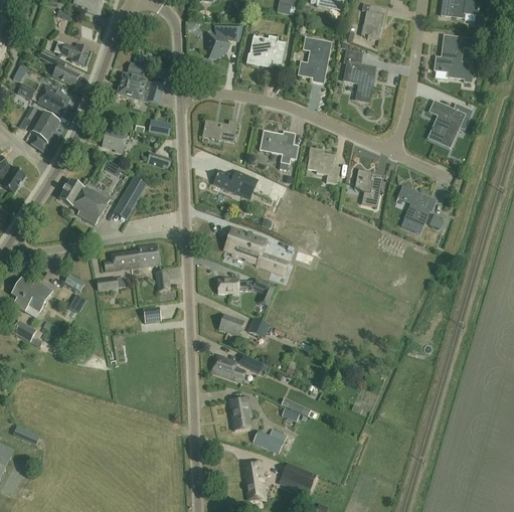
[(67,3),(58,0),(46,0),(45,3),(57,7),(53,17),(57,18),(61,9),(65,10),(67,3)]
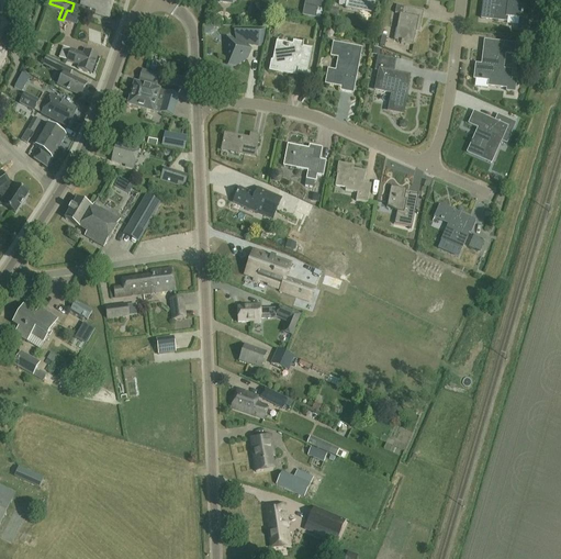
[(79,0),(79,2),(94,8),(94,10),(108,14),(112,0),(79,0)]
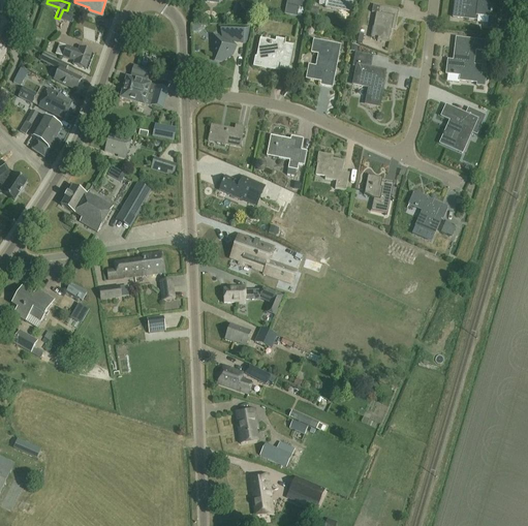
[(286,0),(284,14),(293,17),(294,14),(296,14),(298,0),(286,0)]
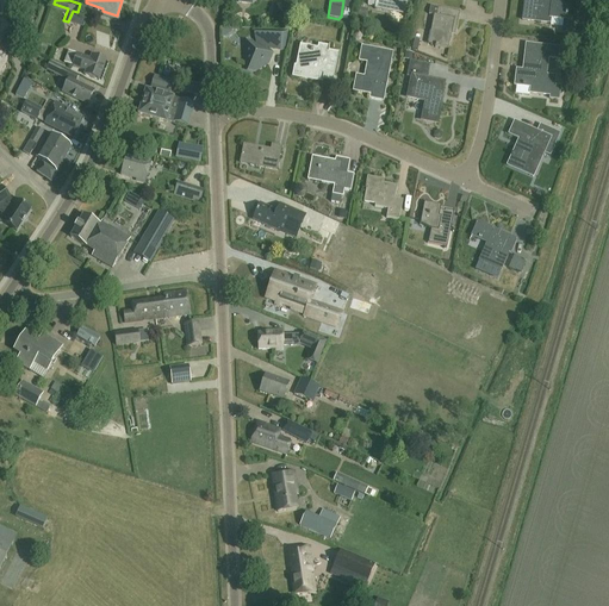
[(367,0),(367,1),(374,4),(374,6),(390,10),(390,6),(404,10),(405,0),(367,0)]
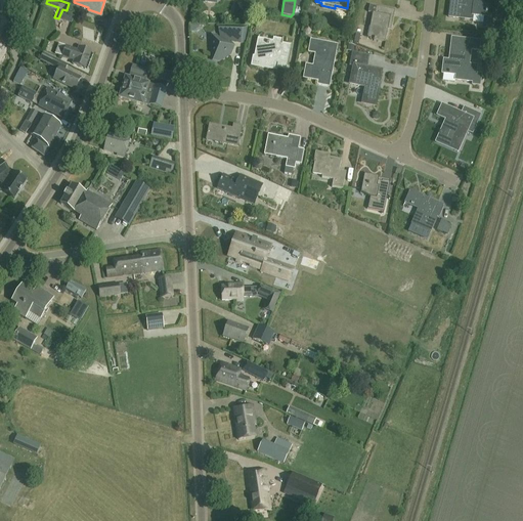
[(473,0),(450,0),(448,15),(472,17),(472,13),(485,14),(485,11),(487,11),(487,9),(486,8),(487,0),(473,0)]
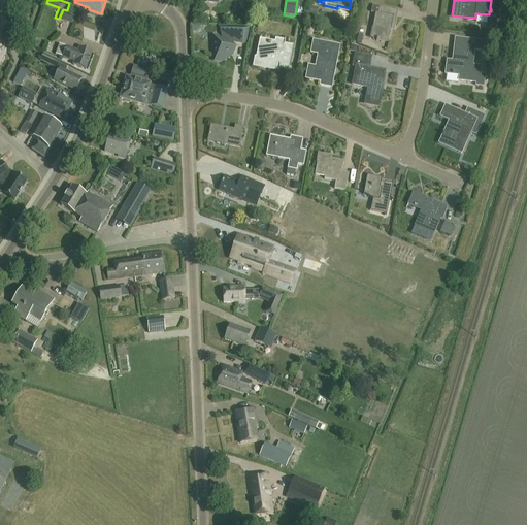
[(397,7),(371,2),(370,8),(374,9),(371,24),(374,24),(372,36),(388,39),(391,21),(394,22),(397,7)]
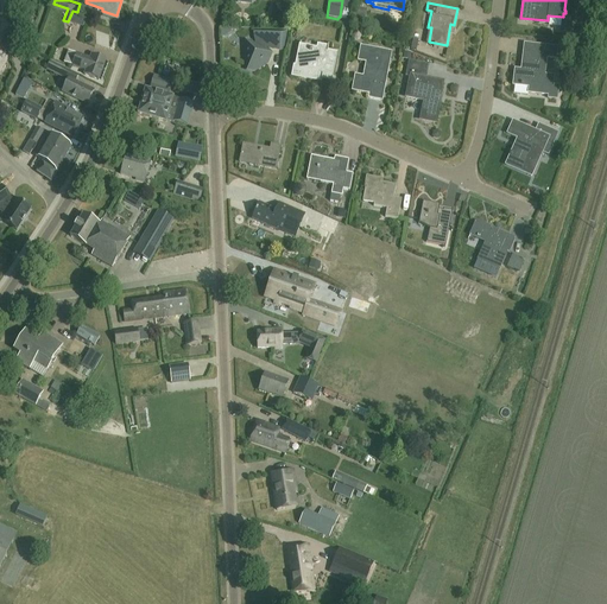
[(19,29),(0,16),(0,67),(7,56),(4,53),(19,29)]
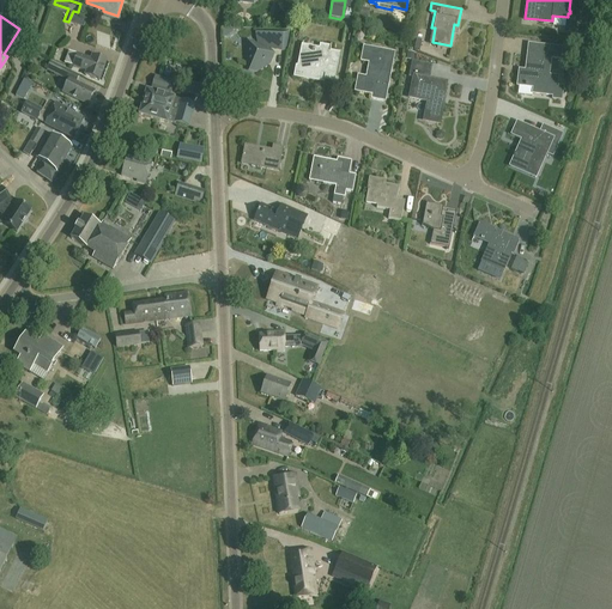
[(241,40),(240,26),(225,26),(225,40),(241,40)]
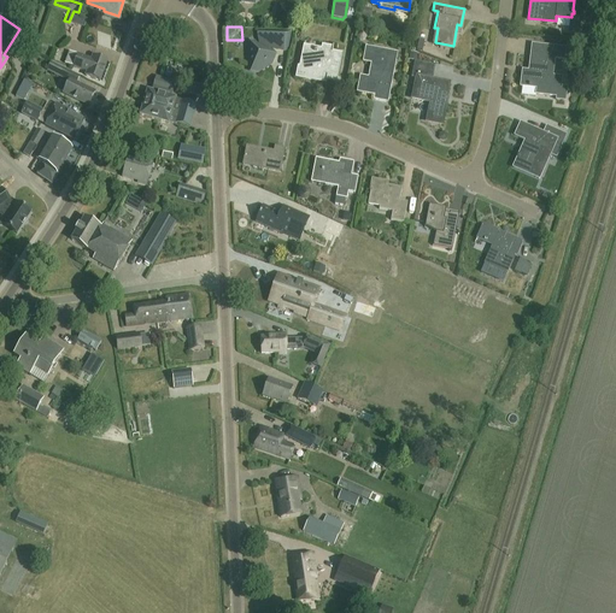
[(289,28),(258,27),(258,37),(244,47),(244,62),(259,69),(271,60),(271,47),(282,51),(289,28)]
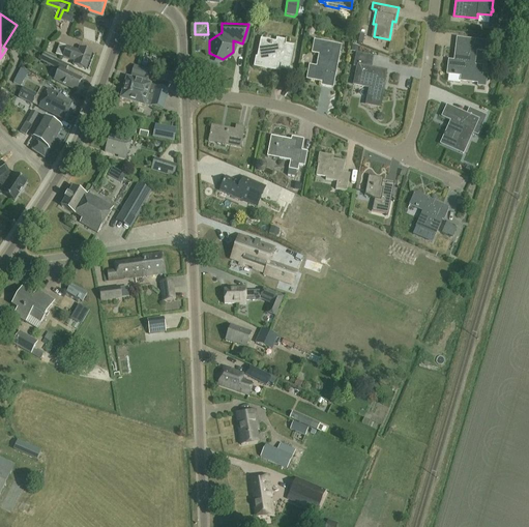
[(285,39),(261,34),(257,55),(256,55),(254,64),(280,69),(280,66),(288,68),(293,45),(285,42),(285,39)]
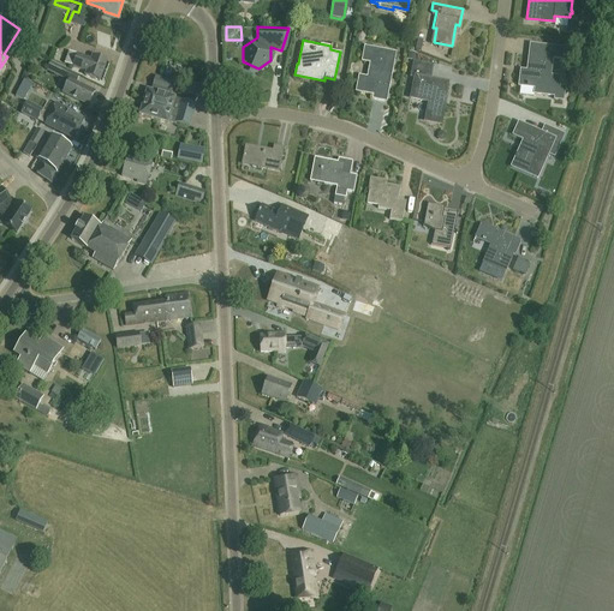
[(562,46),(530,42),(526,69),(519,69),(518,84),(534,85),(532,91),(554,93),(553,96),(562,97),(564,90),(558,89),(559,75),(550,73),(552,55),(561,57),(562,46)]
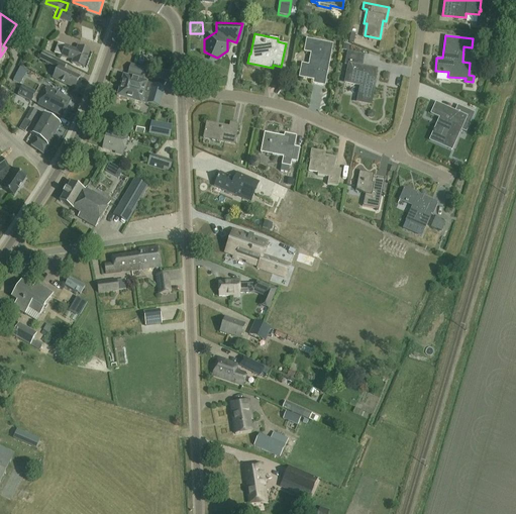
[(317,39),(305,37),(303,49),(310,50),(308,63),(301,62),(298,74),(313,77),(312,81),(323,83),(330,45),(317,42),(317,39)]
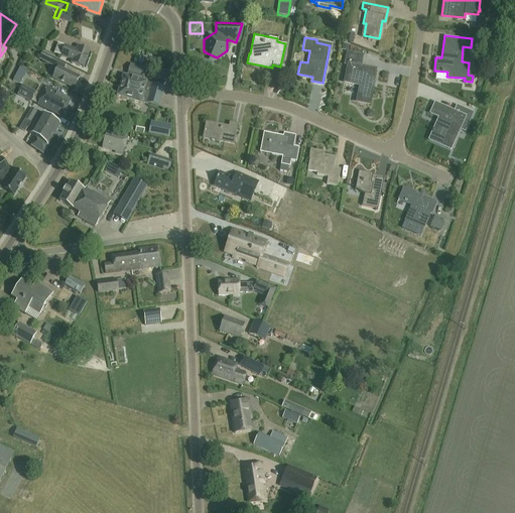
[(76,47),(57,41),(53,50),(72,57),(71,60),(83,66),(89,48),(77,44),(76,47)]
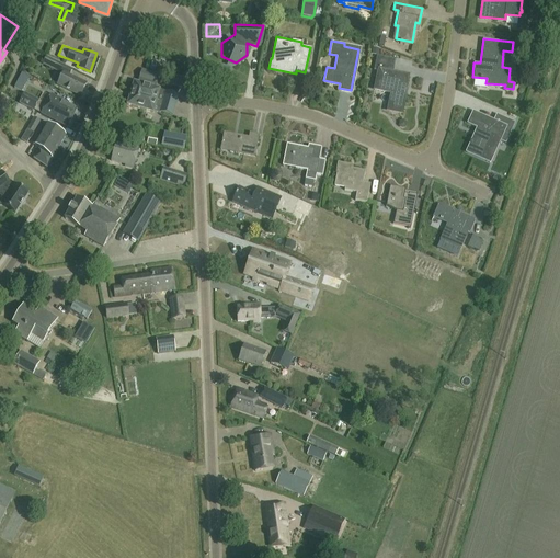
[(71,66),(46,54),(42,61),(61,71),(57,81),(80,93),(86,81),(68,72),(71,66)]
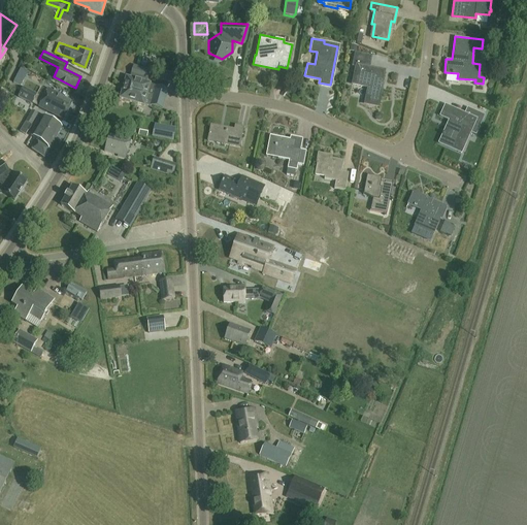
[(371,55),(355,52),(352,63),(356,64),(352,81),(368,86),(365,102),(376,104),(384,69),(369,66),(371,55)]
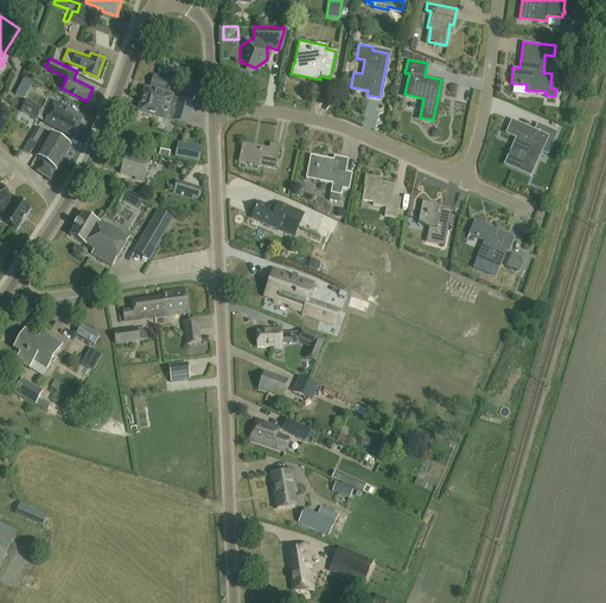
[(141,96),(189,110),(192,100),(178,96),(172,95),(172,94),(167,91),(171,78),(153,72),(150,83),(151,83),(150,87),(144,85),(141,96)]
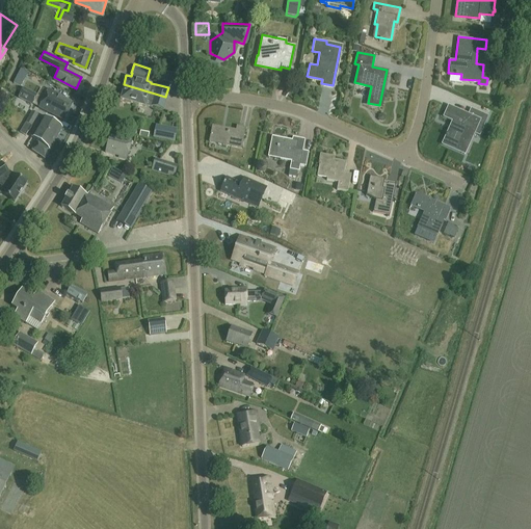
[(33,84),(37,75),(23,69),(19,78),(33,84)]
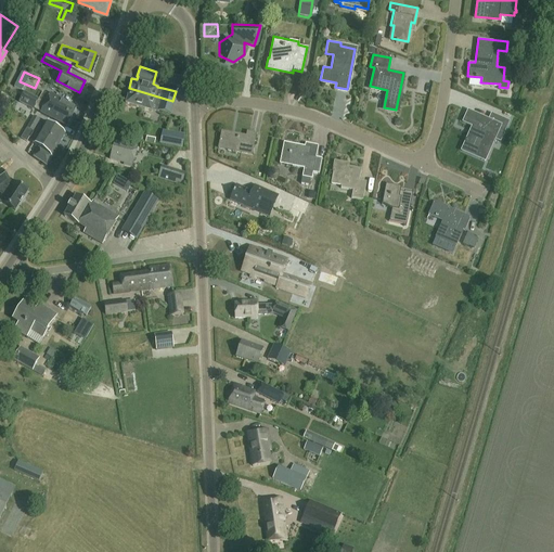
[(172,101),(129,88),(125,101),(151,108),(152,104),(158,106),(157,108),(170,112),(172,101)]
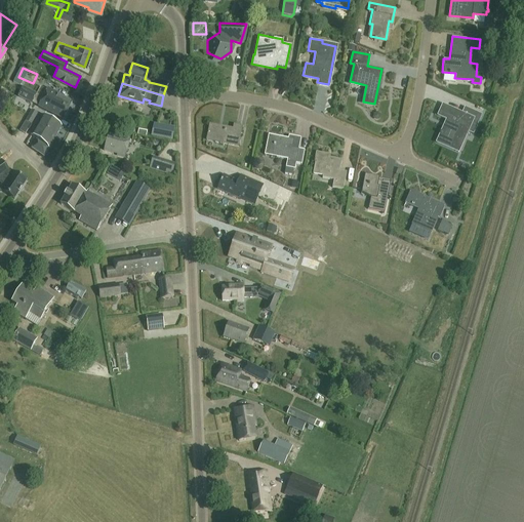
[(63,117),(67,109),(42,95),(22,85),(17,93),(32,101),(38,104),(63,117)]
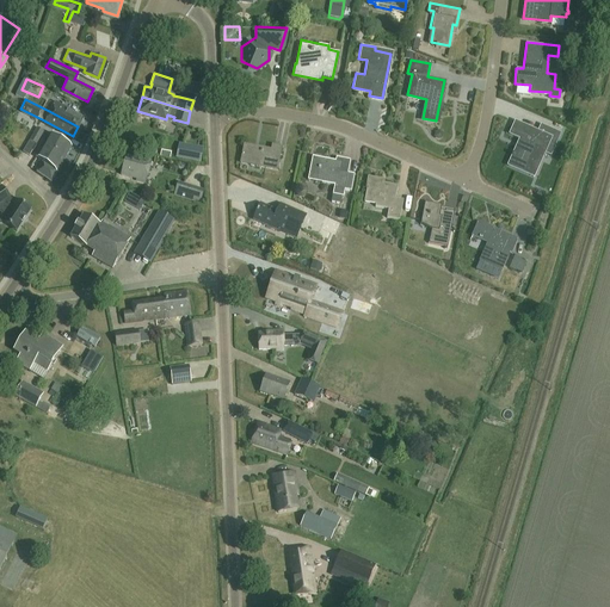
[(49,111),(78,127),(82,117),(73,111),(74,110),(55,100),(49,111)]
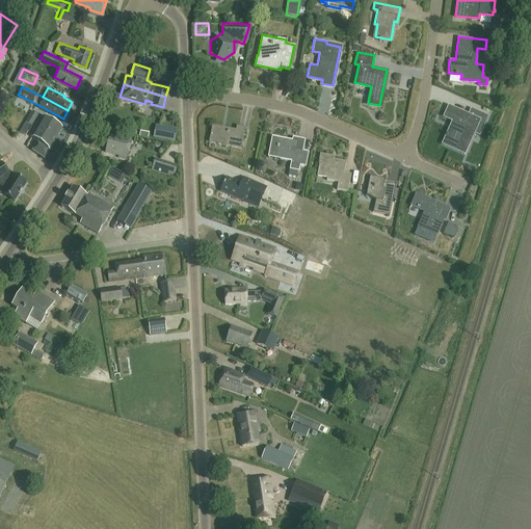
[(468,112),(448,104),(443,114),(452,118),(442,141),(454,147),(465,124),(473,128),(472,130),(477,132),(485,113),(470,107),(468,112)]
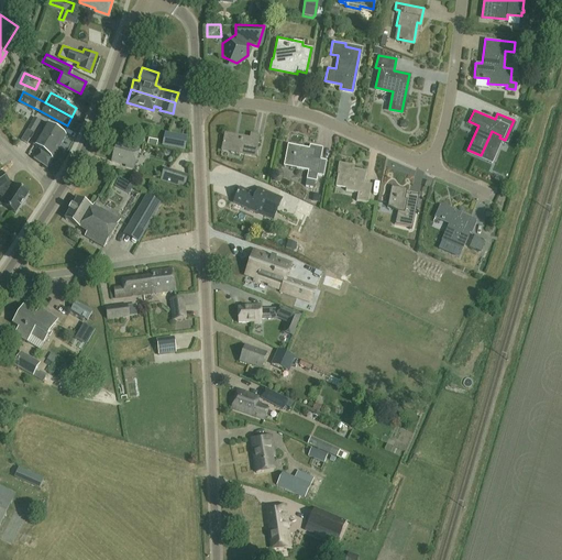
[(40,119),(33,116),(26,128),(32,131),(40,119)]
